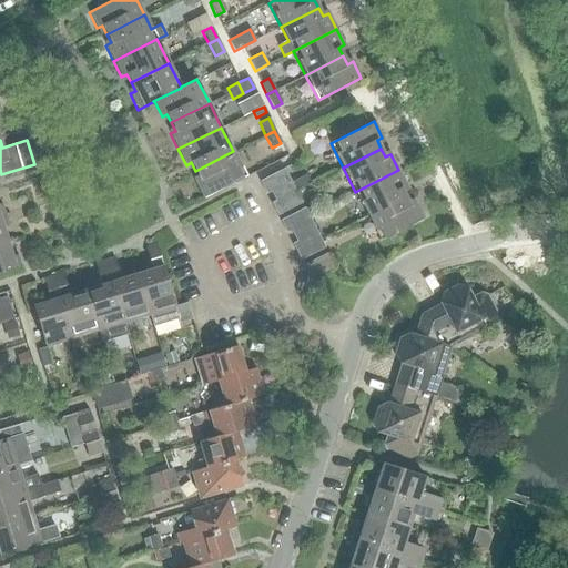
[(233,151),(195,171),(200,179),(194,182),(203,198),(246,176),(233,151)]
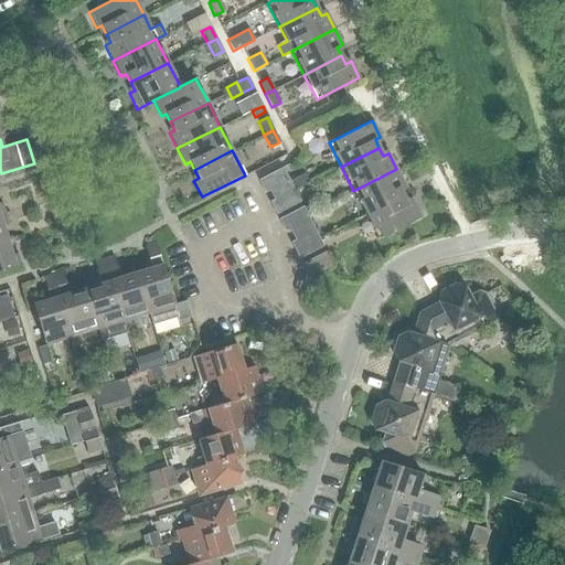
[(272,194),(290,184),(281,168),(258,180),(265,192),(269,190),(272,194)]
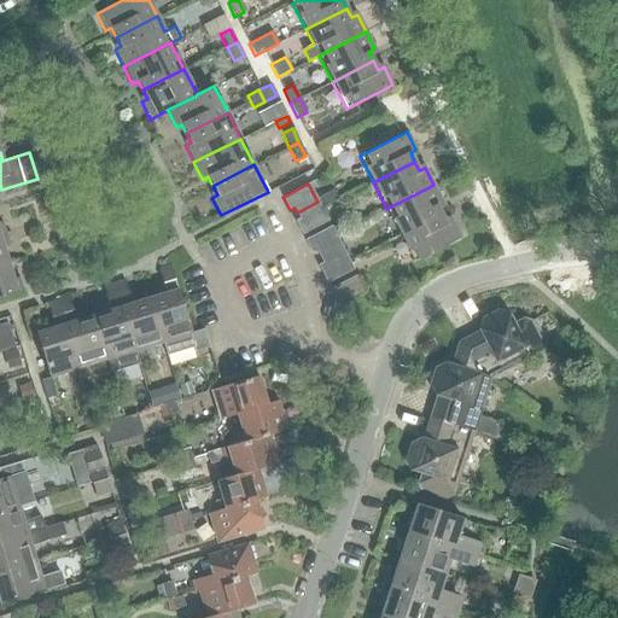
[(400,234),(442,214),(437,204),(442,202),(433,185),(386,209),(400,234)]
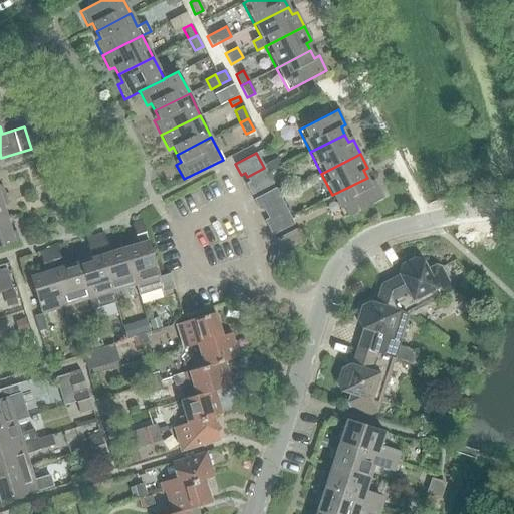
[(276,157),(264,164),(269,172),(281,166),(276,157)]
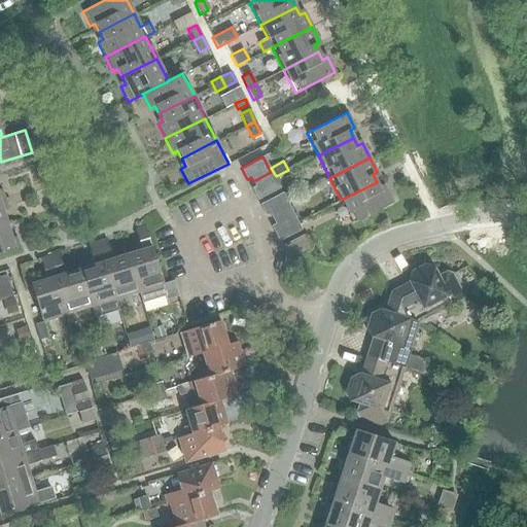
[(279,188),(271,172),(253,181),(255,186),(251,188),(257,200),(279,188)]
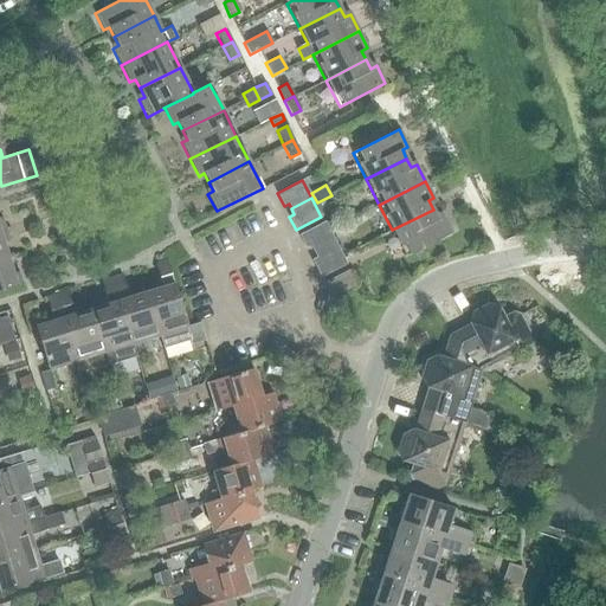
[(437,219),(433,210),(392,230),(405,256),(451,233),(443,216),(437,219)]
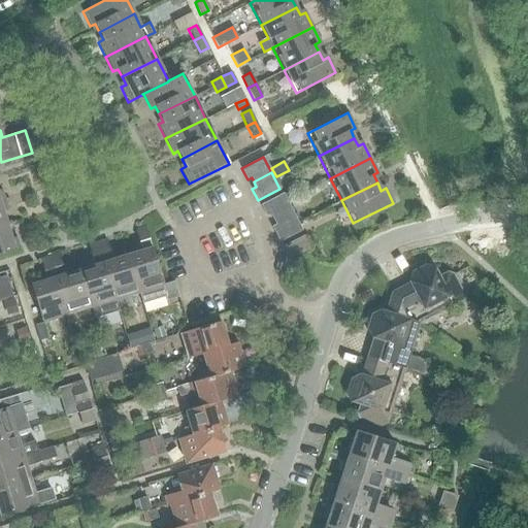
[(272,219),(291,209),(283,193),(260,204),(266,216),(270,213),(272,219)]
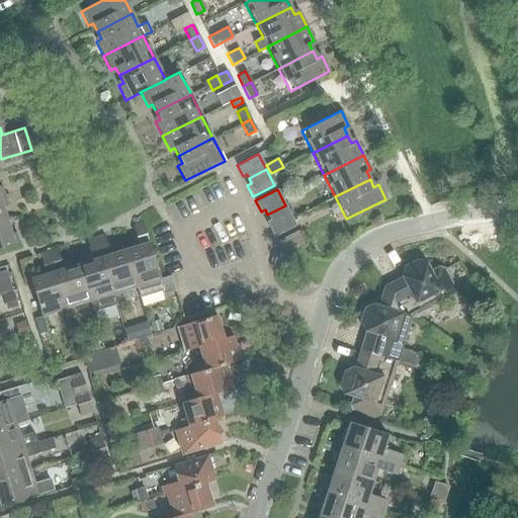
[(295,226),(285,205),(267,214),(270,220),(266,222),(274,237),(295,226)]
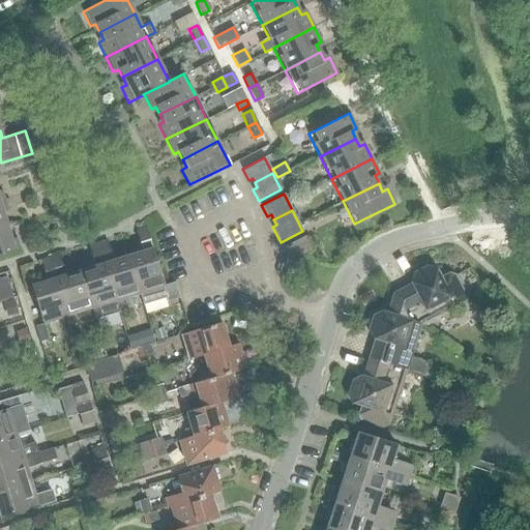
[(10,239),(6,225),(0,227),(0,254),(19,248),(16,238),(10,239)]
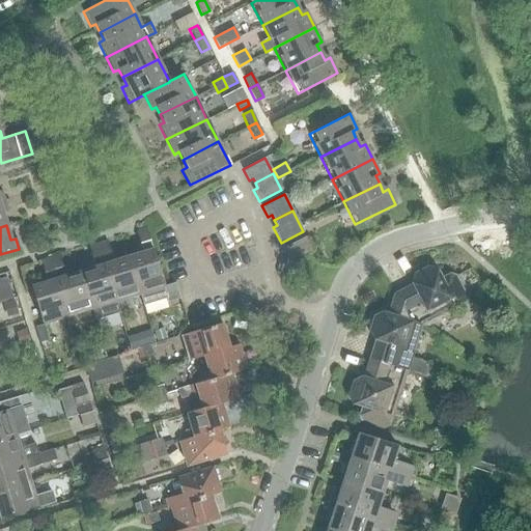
[(142,251),(127,256),(139,295),(142,305),(165,298),(167,303),(178,299),(174,283),(163,286),(151,248),(145,228),(136,231),(142,251)]
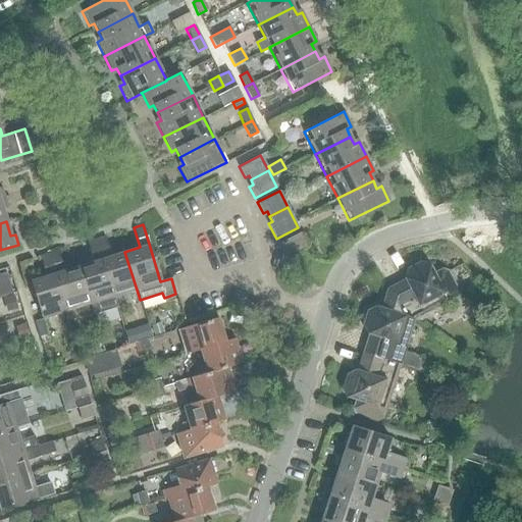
[(286,258),(307,248),(300,232),(278,244),(286,258)]
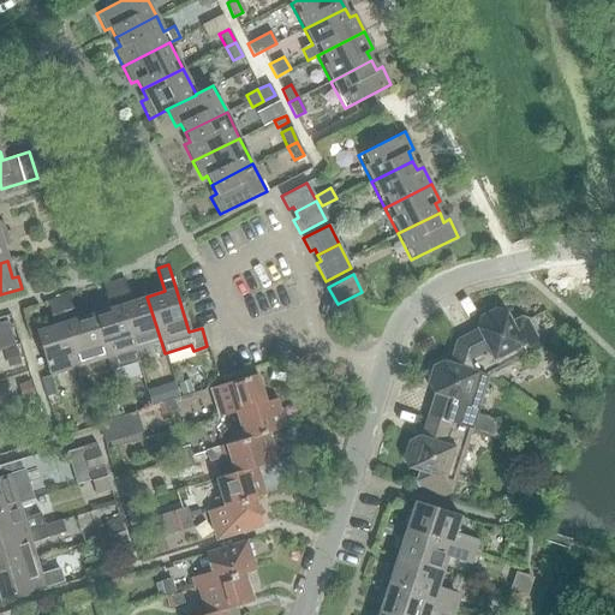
[(123,279),(112,281),(133,350),(161,341),(147,297),(130,302),(123,279)]
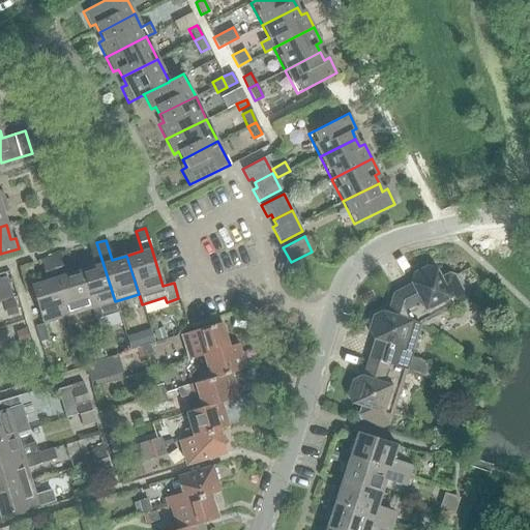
[(114,301),(115,301),(96,242),(87,245),(93,266),(79,270),(91,308),(94,319),(117,312),(114,301)]
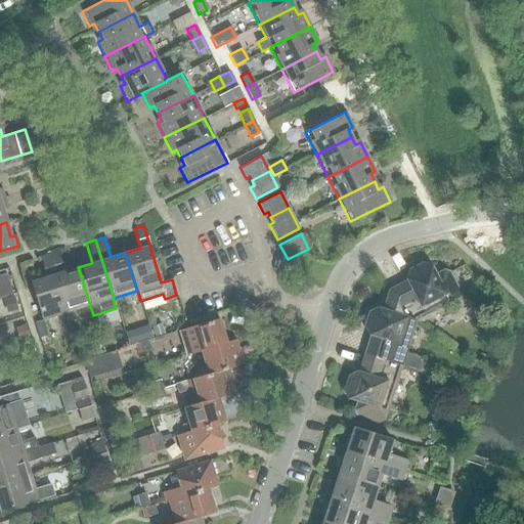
[(66,312),(90,305),(78,267),(63,271),(57,252),(48,254),(66,312)]
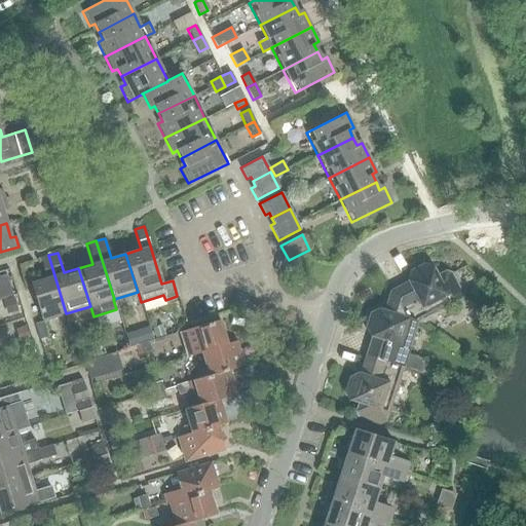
[(42,322),(66,313),(48,255),(39,258),(45,278),(30,283),(42,322)]
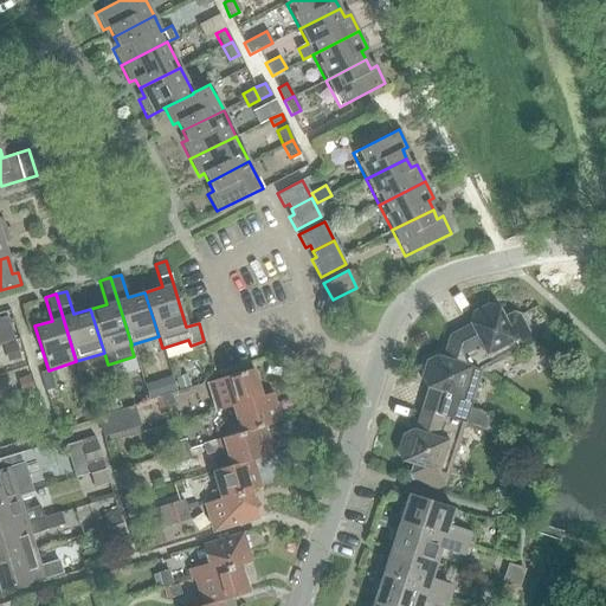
[(469,324),(450,335),(465,366),(479,371),(481,369),(528,345),(530,337),(520,315),(511,313),(502,317),(497,308),(487,304),(472,311),(469,323),(469,324)]
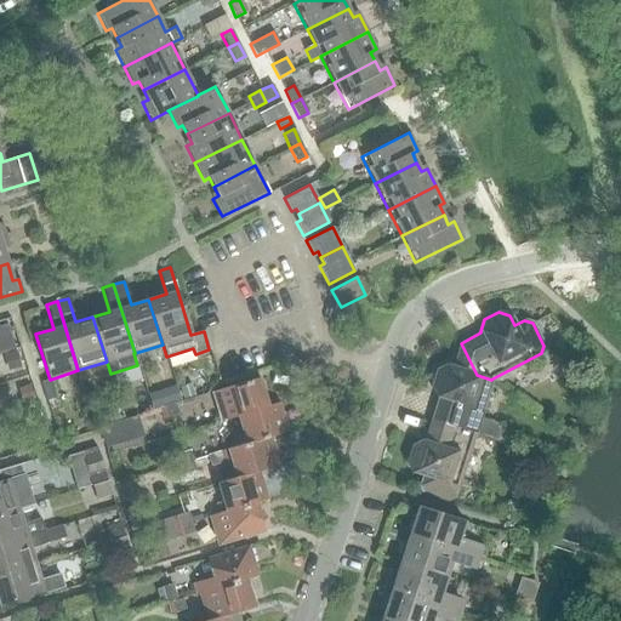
[(0,325),(0,349),(21,345),(15,323),(0,325)]
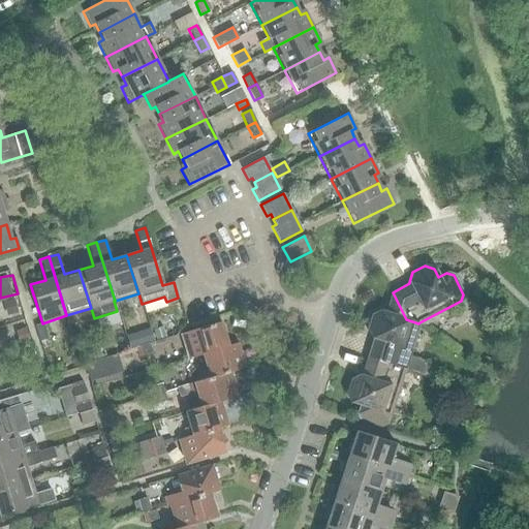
[(404,369),(418,323),(406,319),(393,292),(392,292),(385,312),(380,310),(371,315),(367,329),(371,338),(373,338),(367,356),(404,369)]
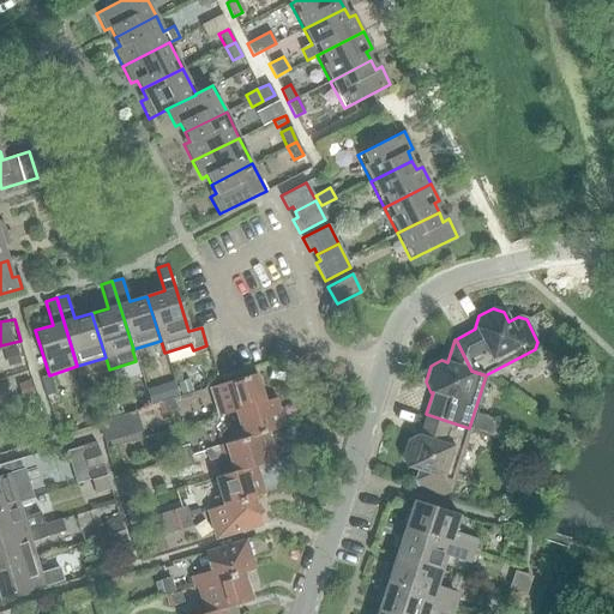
[(264,402),(264,401),(256,373),(209,387),(218,416),(234,411),(264,402)]
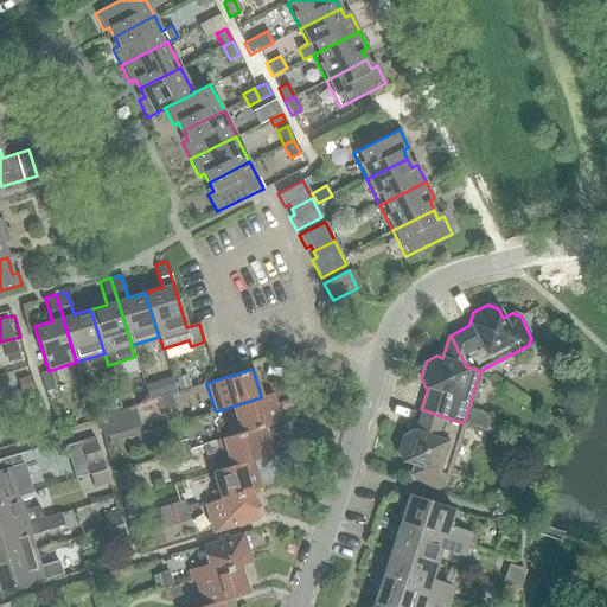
[(186,375),(174,378),(178,391),(190,387),(186,375)]
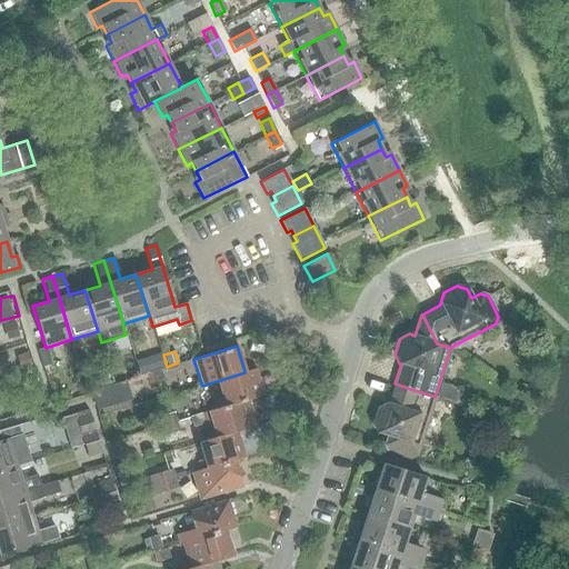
[(113,382),(108,368),(97,371),(99,379),(95,380),(97,388),(113,382)]
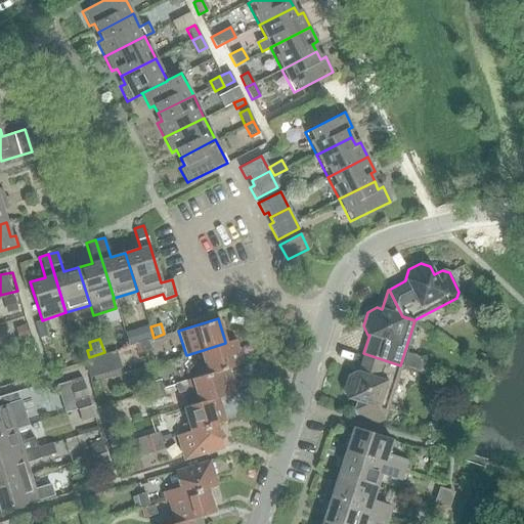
[(137,353),(149,349),(147,340),(134,344),(137,353)]
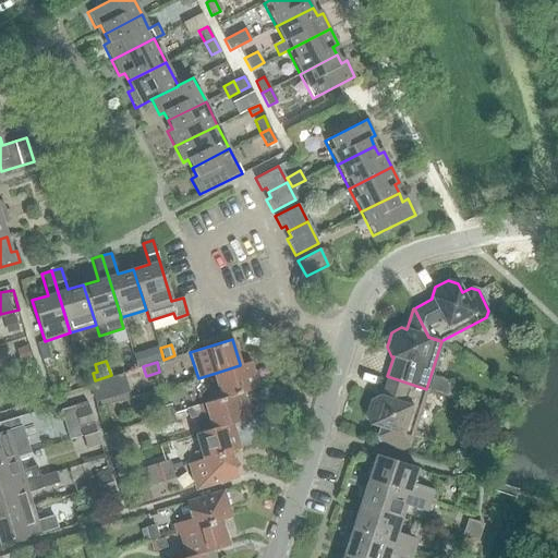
[(250,362),(240,364),(240,365),(213,374),(218,389),(211,391),(214,400),(215,401),(241,392),(258,388),(250,362)]
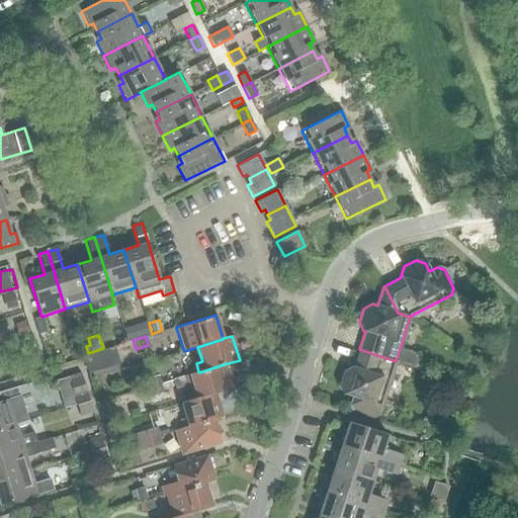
[(114,346),(83,356),(88,372),(119,363),(114,346)]
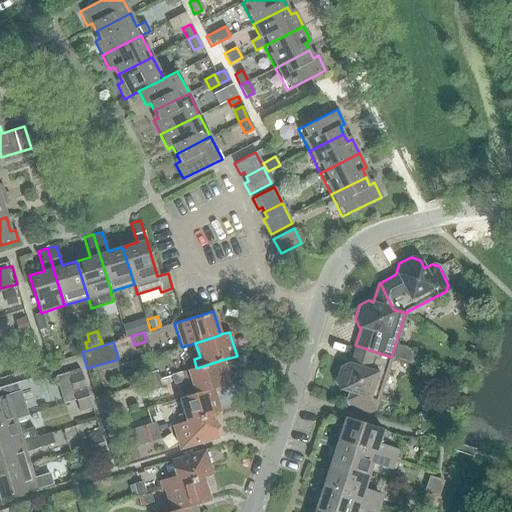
[(374,410),(391,357),(355,345),(349,363),(348,363),(339,367),(335,380),(339,389),(348,392),(345,401),(348,406),(368,413),(374,410)]
